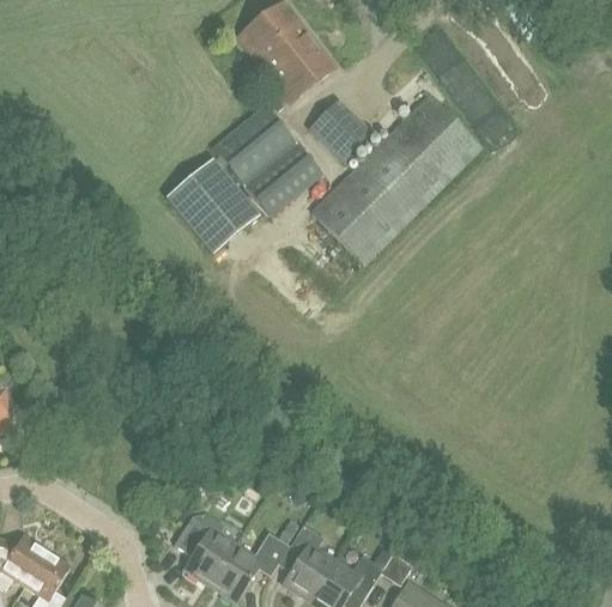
[(337,66),(284,0),(238,36),(291,102),(337,66)]
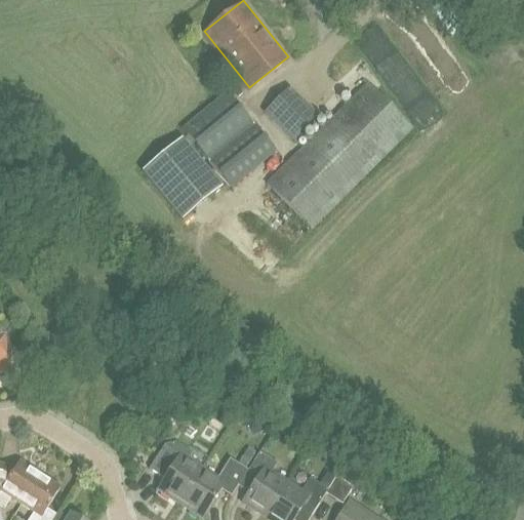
[(312,225),(413,124),(369,79),(268,180),(312,225)]
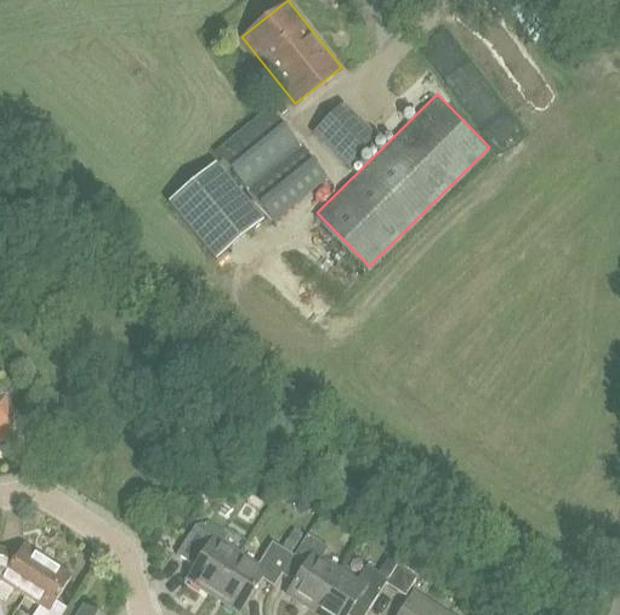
[(326,176),(267,103),(216,146),(274,218),(326,176)]
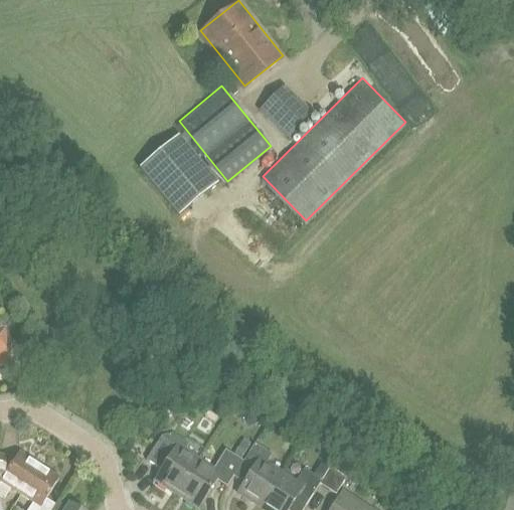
[(287,134),(309,112),(283,86),(261,108),(287,134)]
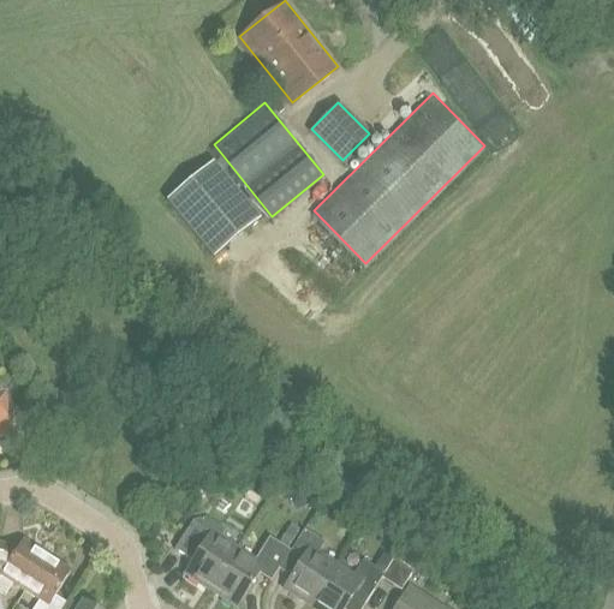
[(167,197),(214,254),(260,216),(213,160),(167,197)]
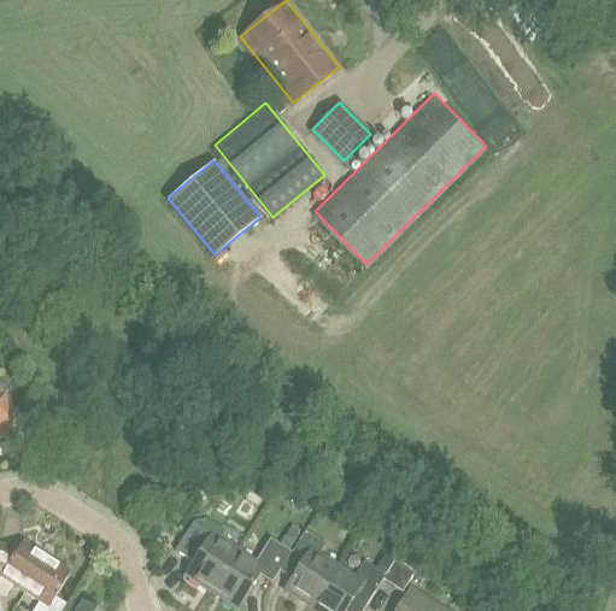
[(0,432),(11,430),(7,411),(3,412),(0,394),(0,432)]
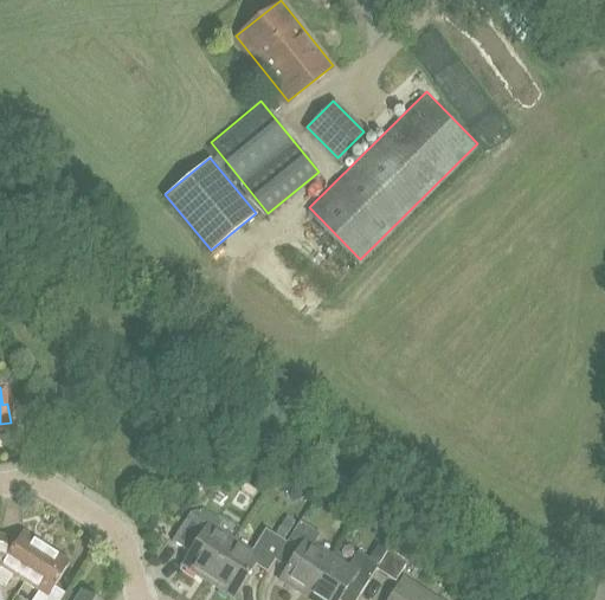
[(207,578),(235,537),(217,526),(221,517),(204,505),(191,509),(172,537),(191,548),(182,561),(207,578)]
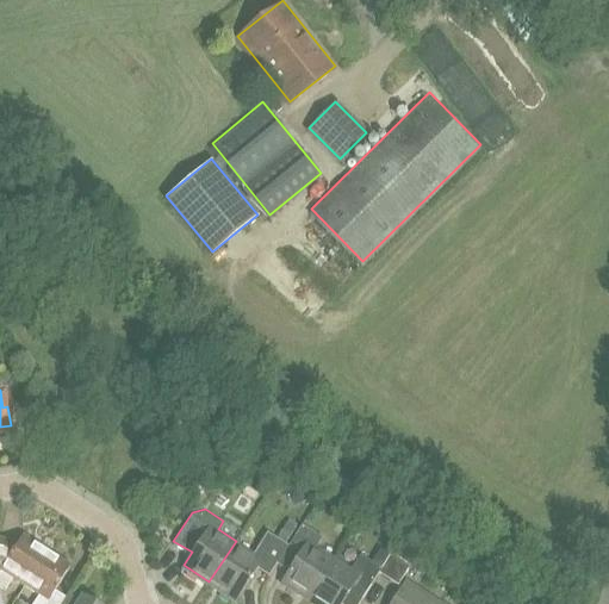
[(290,516),(278,534),(285,537),(296,521),(290,516)]
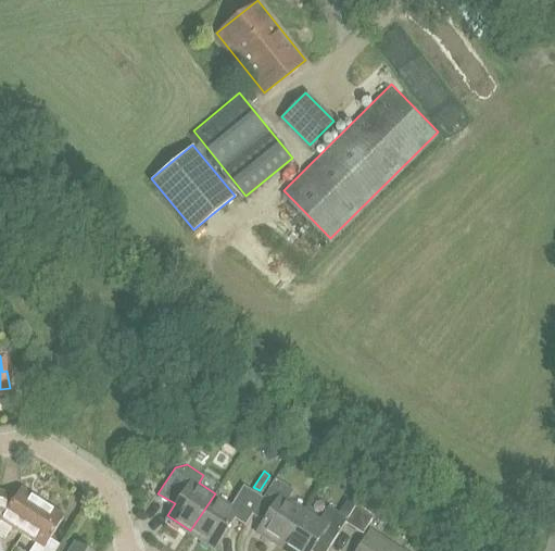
[(280,545),(304,506),(288,497),(293,487),(275,475),(274,477),(268,486),(263,495),(253,510),(259,513),(264,516),(256,529),(280,545)]
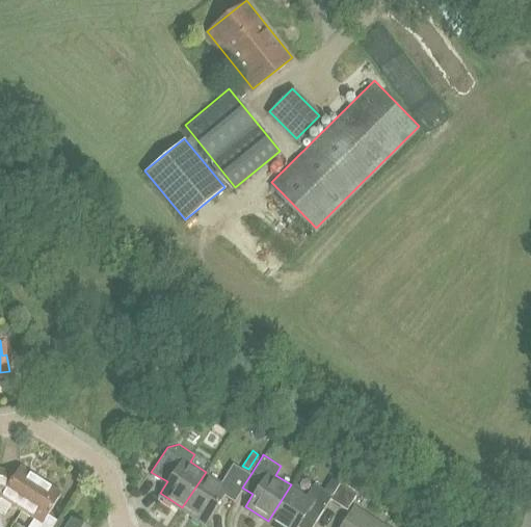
[(206,472),(182,507),(205,522),(223,493),(228,495),(235,499),(242,488),(251,473),(233,462),(220,481),(206,472)]
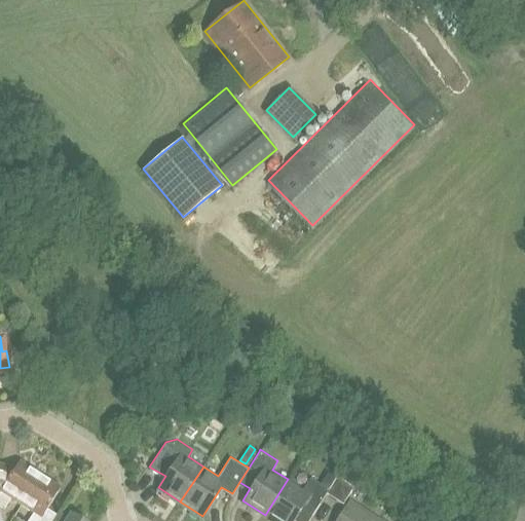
[(22,503),(40,472),(21,459),(12,472),(6,468),(7,462),(0,460),(0,488),(4,491),(0,496),(0,501),(6,507),(12,496),(22,503)]
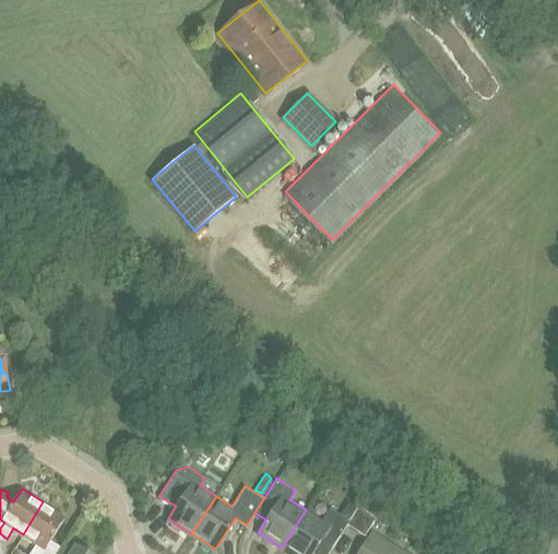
[(43,502),(23,534),(36,542),(28,553),(30,553),(54,553),(60,544),(50,538),(64,516),(43,502)]
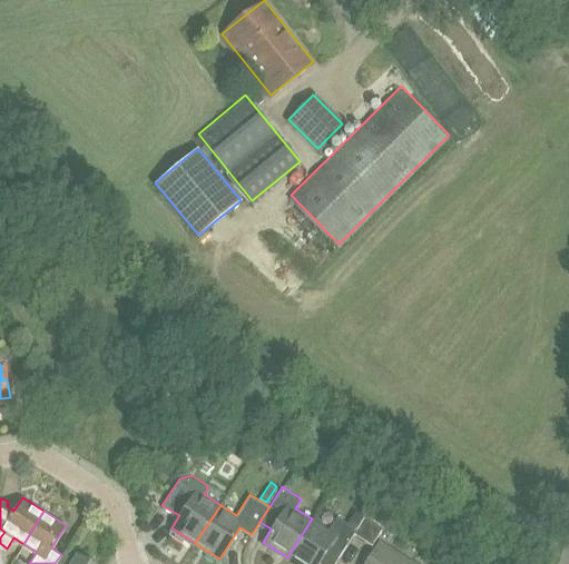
[(372,543),(383,525),(366,513),(356,528),(354,532),(372,543)]
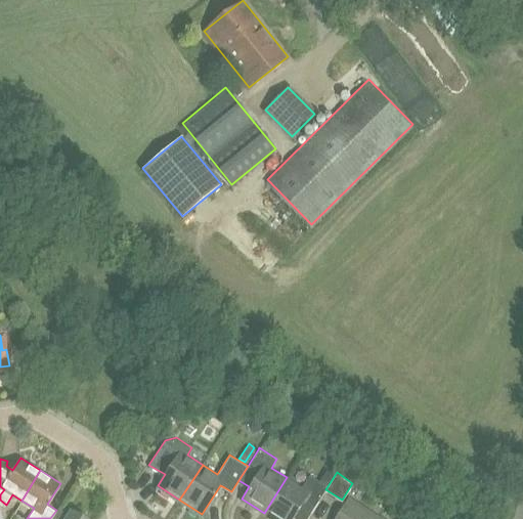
[(325,489),(328,486),(309,475),(307,478),(302,487),(287,477),(264,513),(273,518),(291,518),(298,509),(308,515),(319,499),(325,489)]
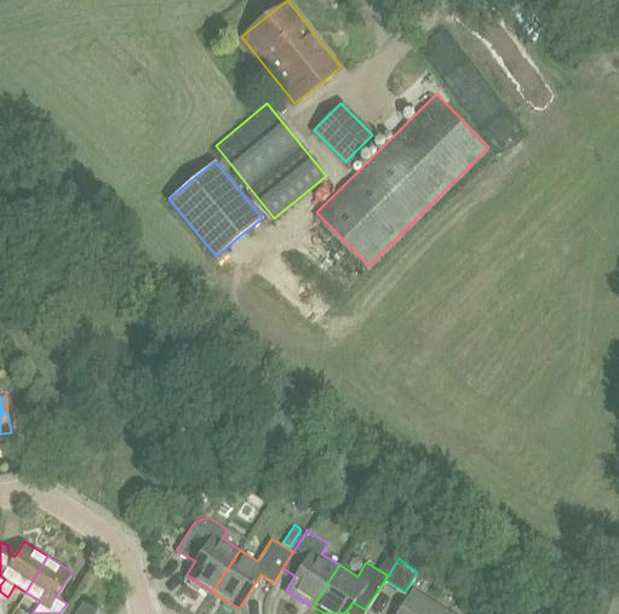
[(453,613),(412,587),(395,613),(453,613)]
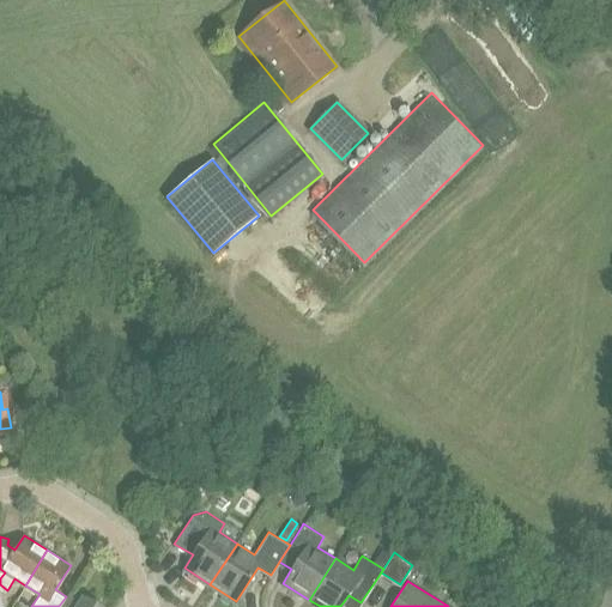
[(82,600),(80,600),(70,593),(68,593),(68,594),(67,596),(66,598),(61,605),(65,606),(77,606),(82,601),(82,600)]
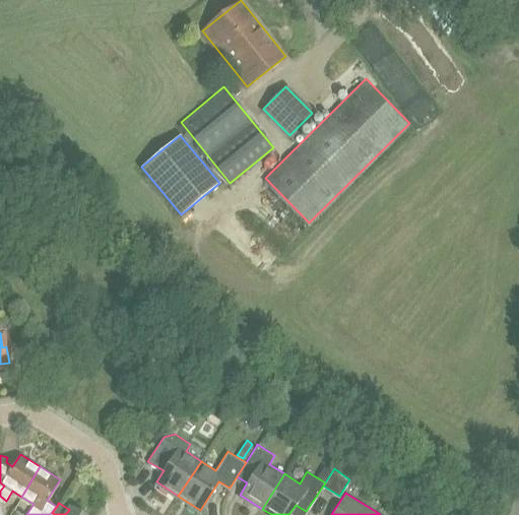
[(84,514),(71,506),(65,514),(84,514)]
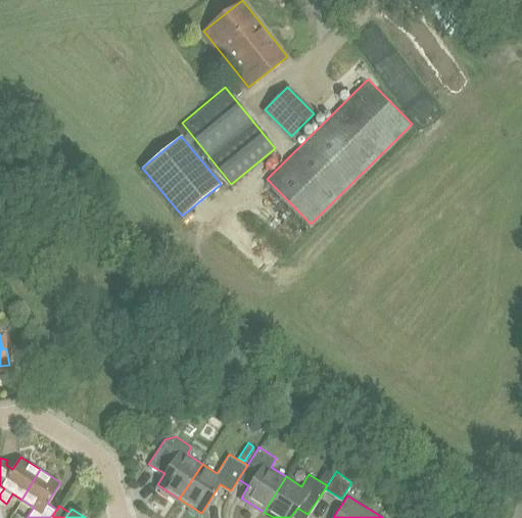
All buildings are outlined.
